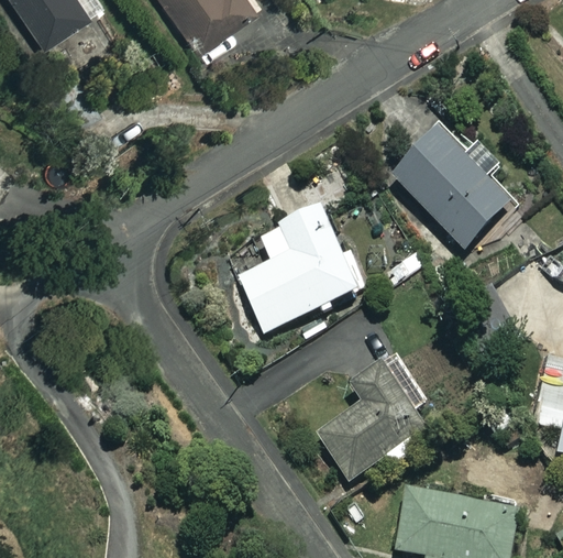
[(84,12),(75,0),(12,0),(42,42),(84,12)]
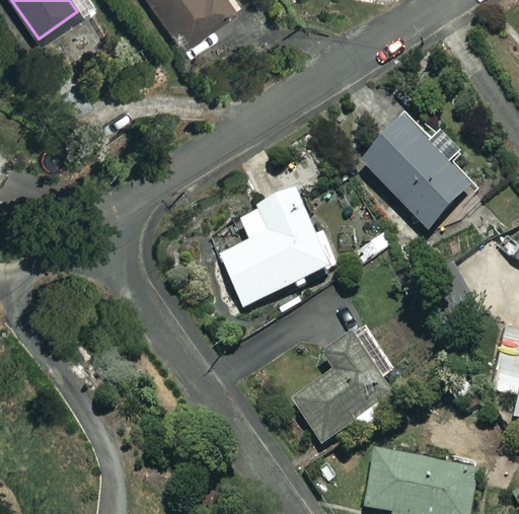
[(148,0),(179,43),(231,5),(227,0),(148,0)]
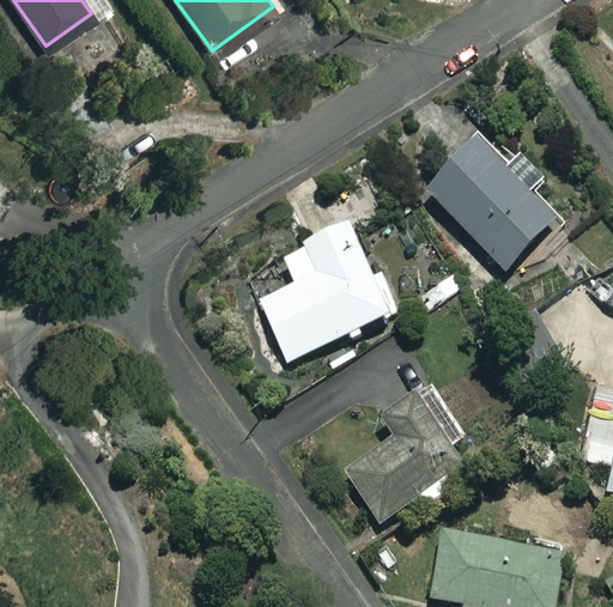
[(560,216),(481,133),(425,188),(504,271),(560,216)]
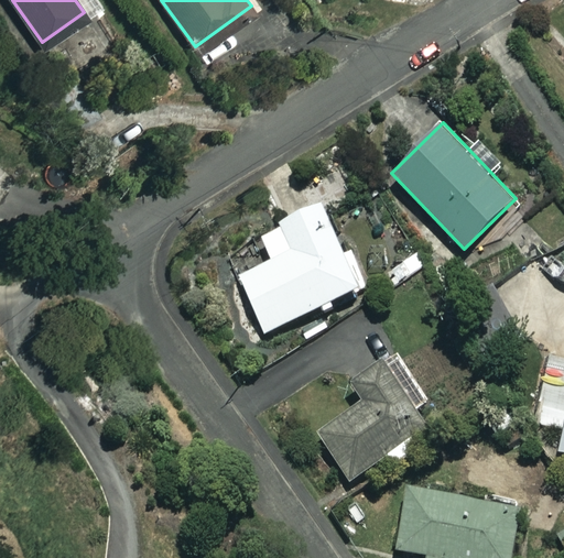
[(342,252),(320,206),(259,234),(271,259),(238,274),(264,331),(368,283),(351,248),(342,252)]
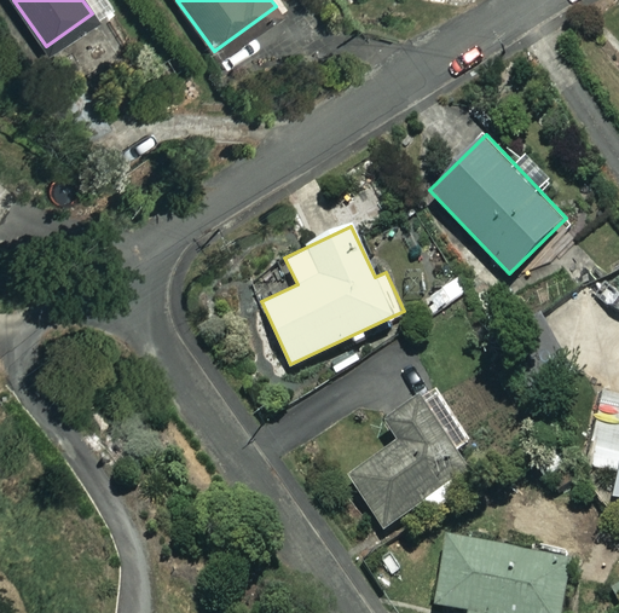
[(463,469),(393,364),(377,375),(387,389),(369,400),(397,443),(348,474),(381,524),(463,469)]
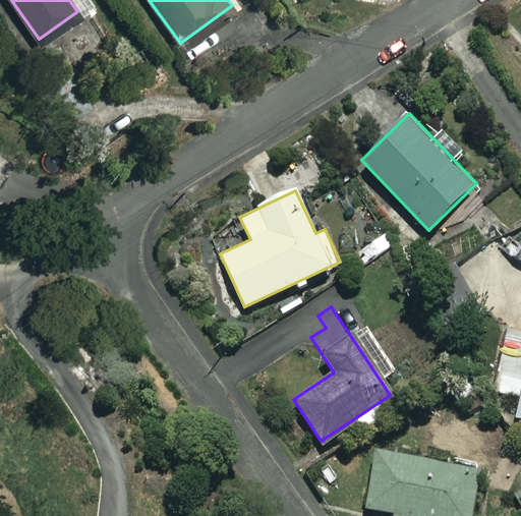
[(520,329),(507,326),(496,388),(520,393),(515,417),(520,417),(520,329)]
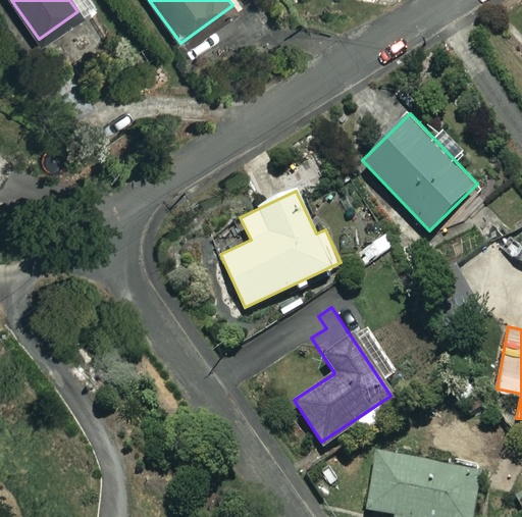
[(471,516),(479,469),(376,452),(367,508),(396,512),(395,516),(471,516)]
